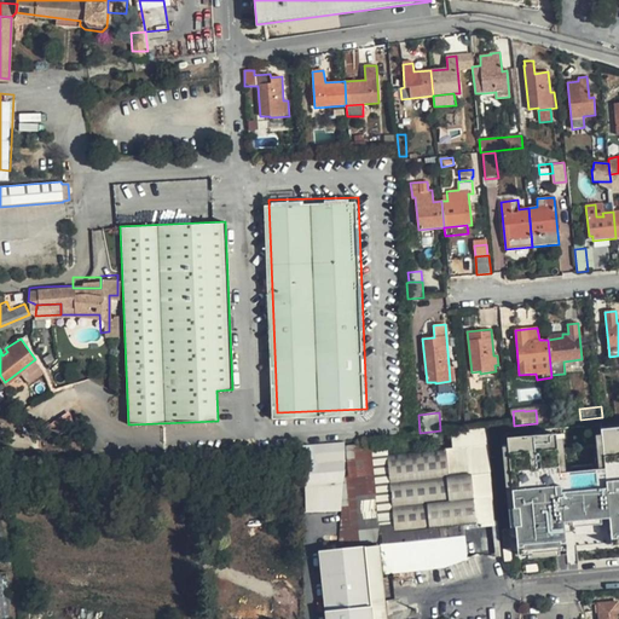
[(550,433),(503,438),(515,554),(563,549),(561,524),(603,519),(607,550),(618,548),(618,427),(596,429),(600,468),(565,472),(561,440),(550,441),(550,433)]
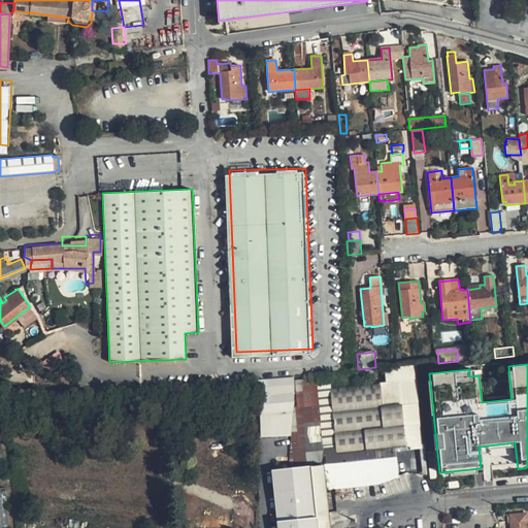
[(415,365),(385,368),(386,382),(416,380),(415,365)]
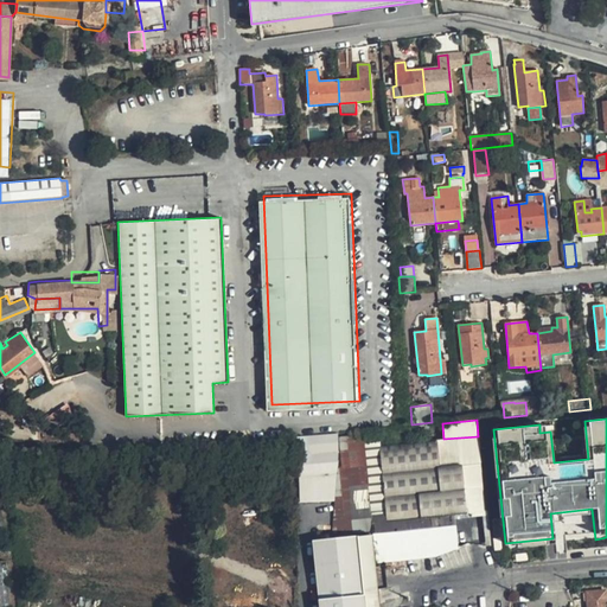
[(378,430),(363,432),(364,435),(371,518),(387,517),(384,498),(382,474),(381,447),(378,430)]
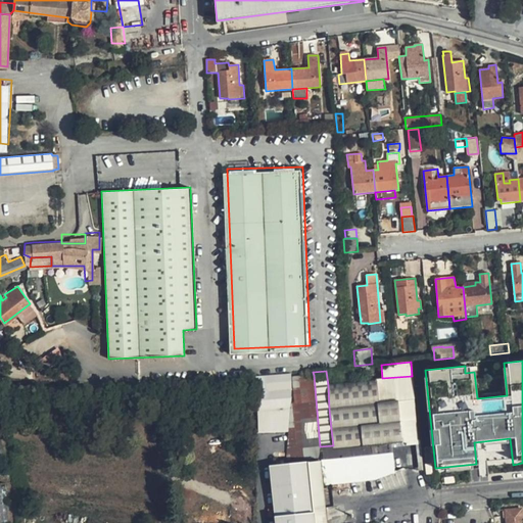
[(291,373),(255,377),(258,410),(260,433),(288,431),(291,389),(291,373)]
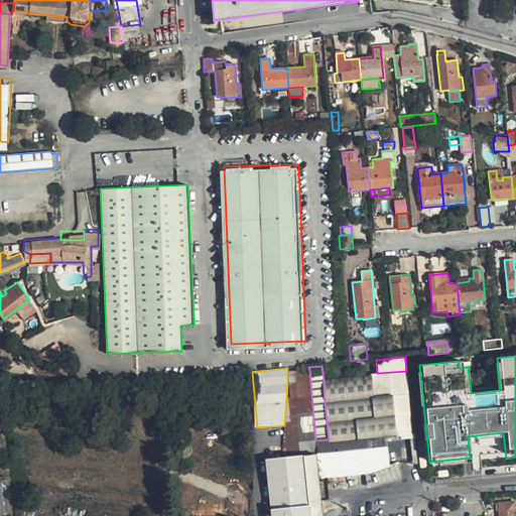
[(309,370),(287,372),(290,399),(286,399),(284,425),(283,454),(299,453),(298,441),(315,440),(309,370)]
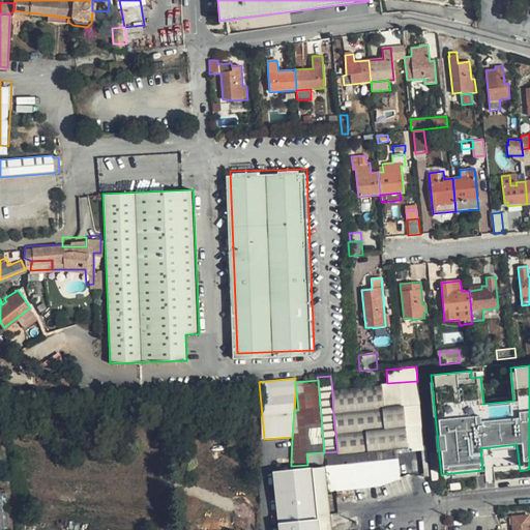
[(387,383),(380,385),(382,409),(404,407),(419,406),(417,381),(387,383)]
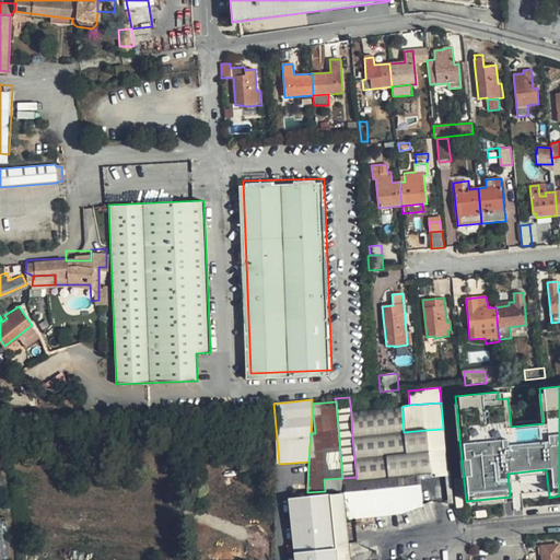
[(365,411),(351,412),(352,438),(365,436),(404,432),(401,407),(365,411)]
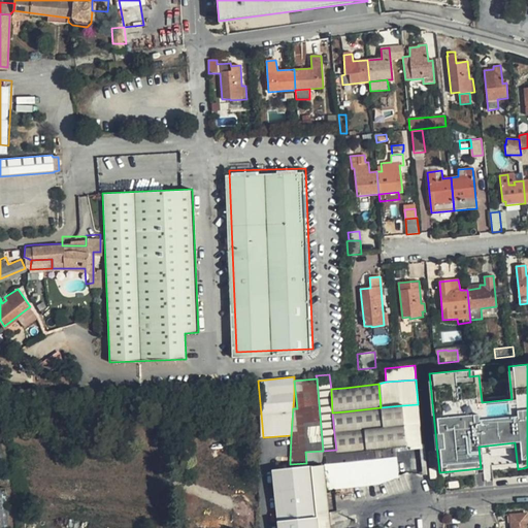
[(418,404),(402,405),(406,448),(406,451),(420,449),(422,449),(418,404)]
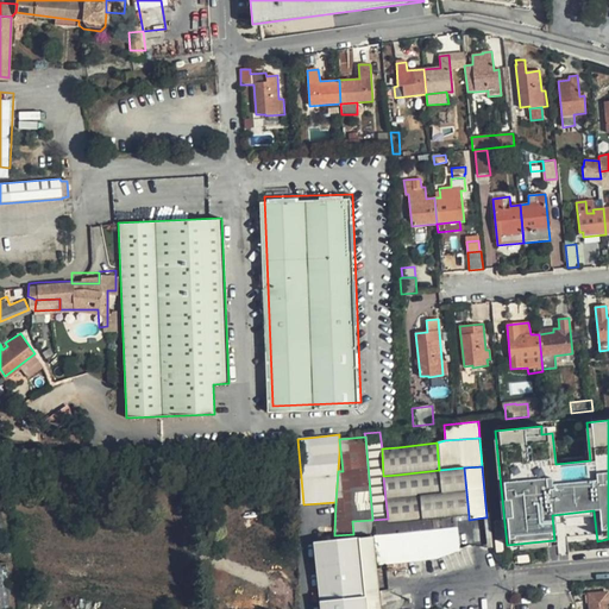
[(464,468),(439,470),(441,494),(420,496),(422,520),(456,518),(469,516),(464,468)]
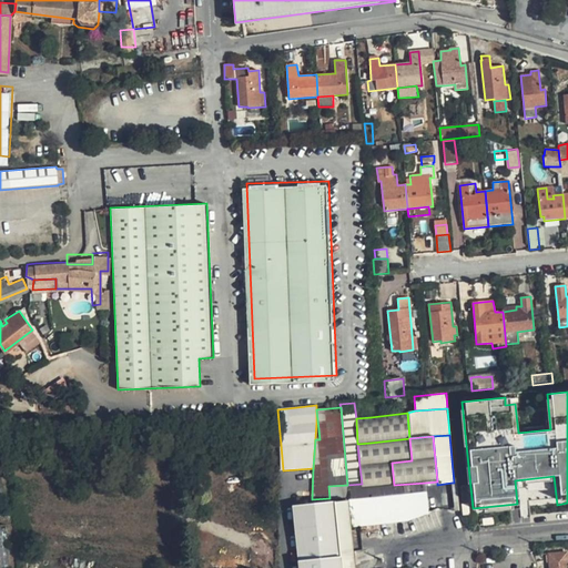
[(371,443),(357,444),(359,466),(371,465),(412,460),(409,438),(371,443)]
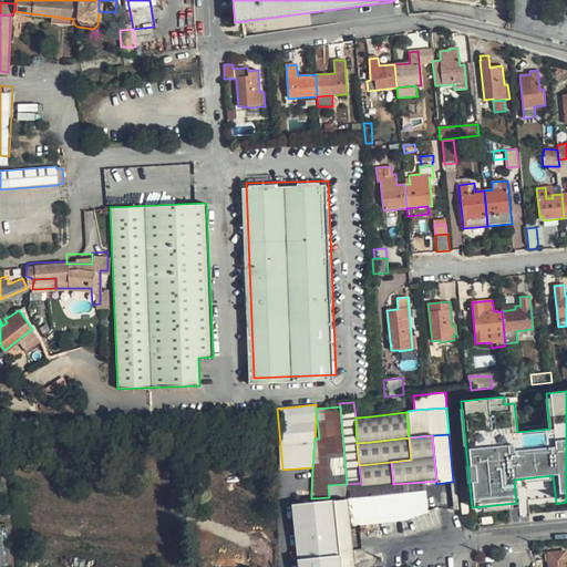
[(370,464),(359,465),(361,483),(361,487),(371,486),(393,484),(391,462),(370,464)]
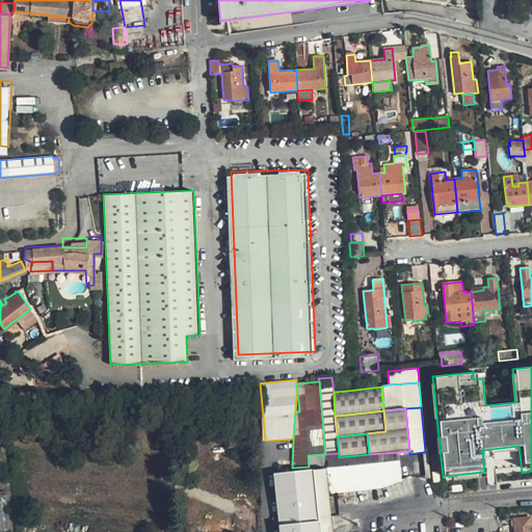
[(330,494),(348,491),(380,487),(393,483),(401,480),(398,452),(369,454),(348,456),(339,457),(339,453),(325,454),(327,466),(328,469),(330,494)]
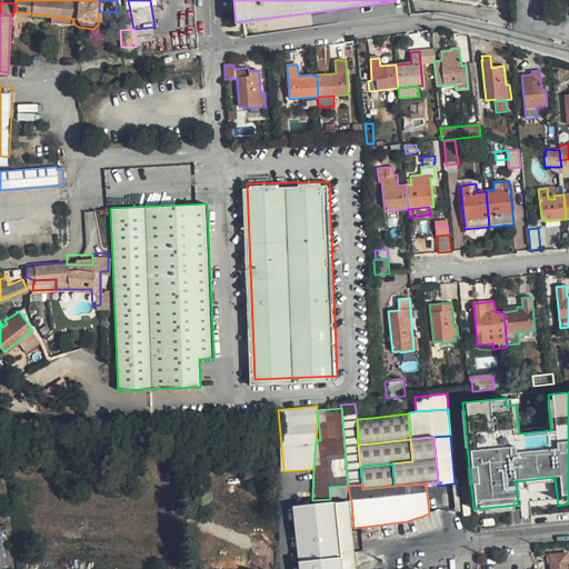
[(355,568),(348,501),(338,502),(345,568),(355,568)]
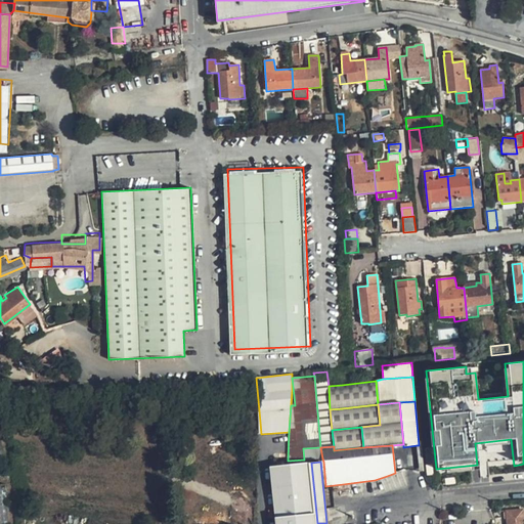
[(317,523),(311,463),(270,467),(275,523),(317,523)]
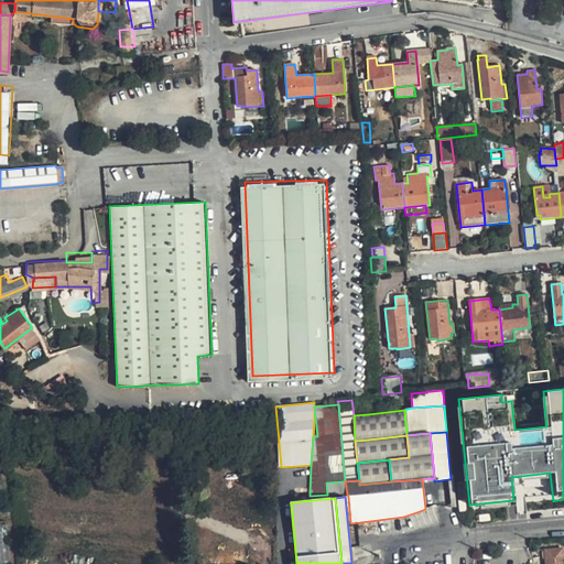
[(0,563),(9,563),(4,522),(0,522),(0,563)]
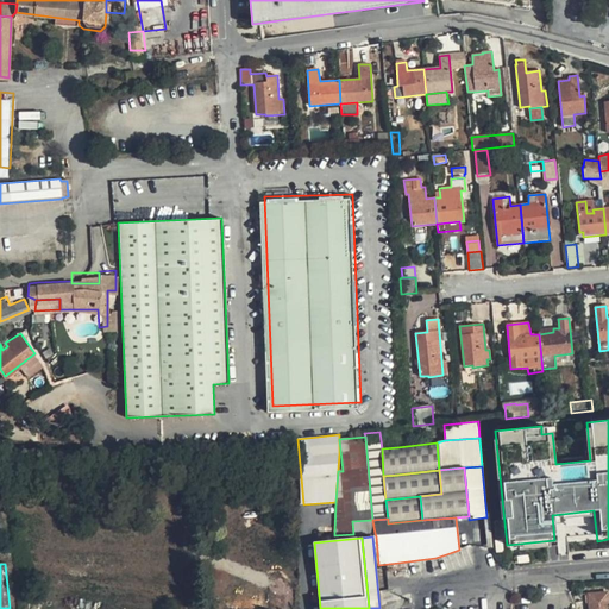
[(608,592),(588,594),(589,608),(608,608),(608,606),(608,604),(608,596),(608,592)]
